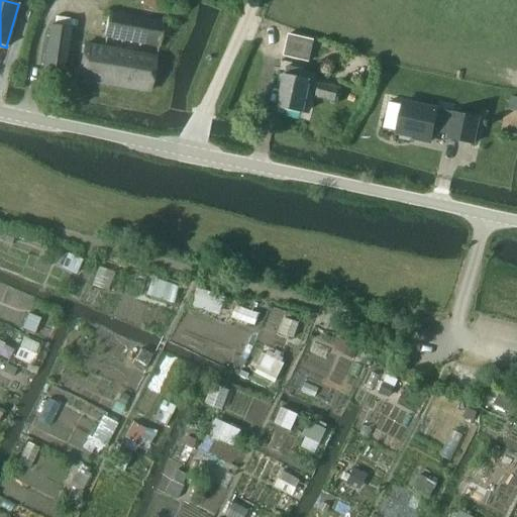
[(105,38),(157,47),(162,20),(109,12),(105,38)]
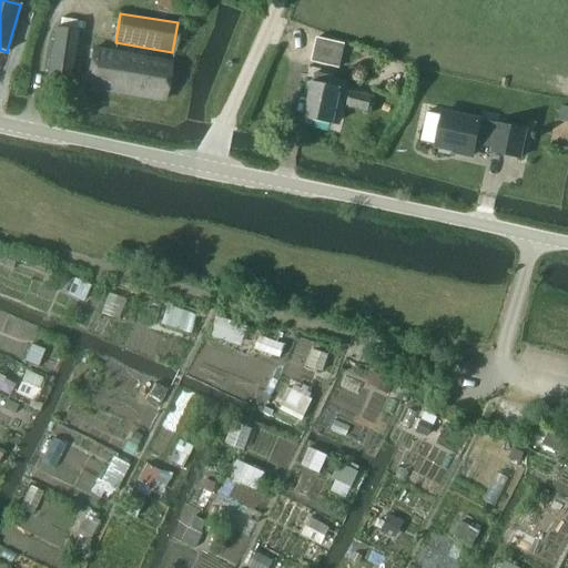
[(47,80),(70,84),(78,31),(56,27),(47,80)]
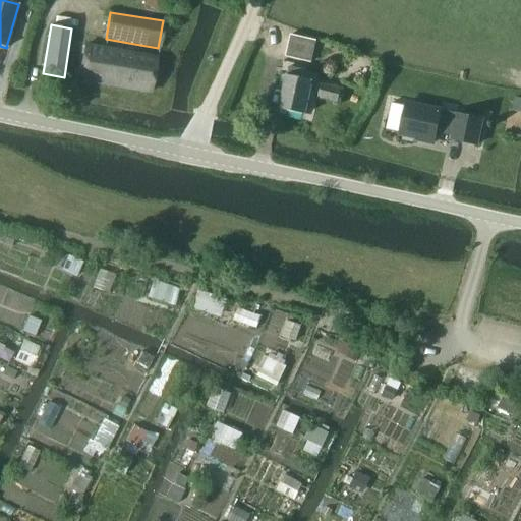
[(316,41),(290,35),(285,57),(311,63),(316,41)]
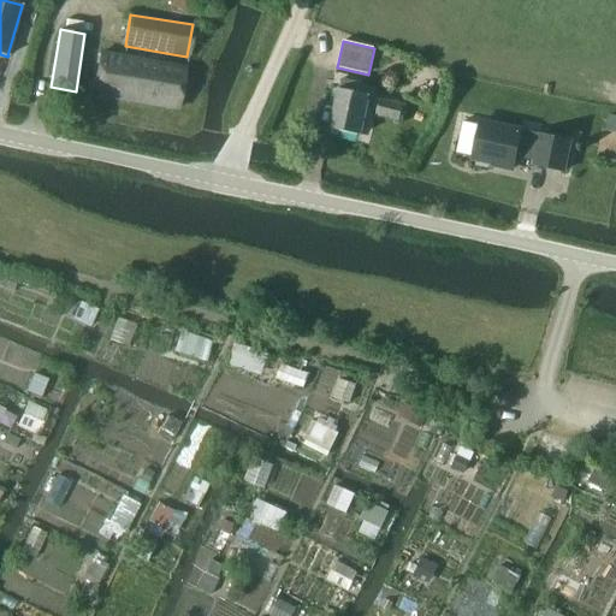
[(93,94),(178,110),(185,69),(100,54),(93,94)]
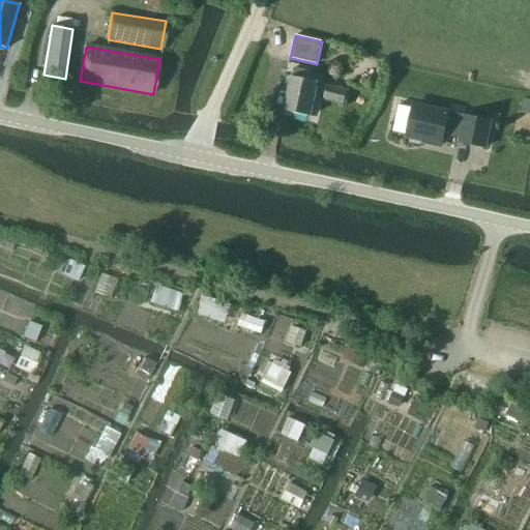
[(284,111),(311,117),(318,82),(305,80),(307,71),(294,68),(293,77),(292,77),(284,111)]
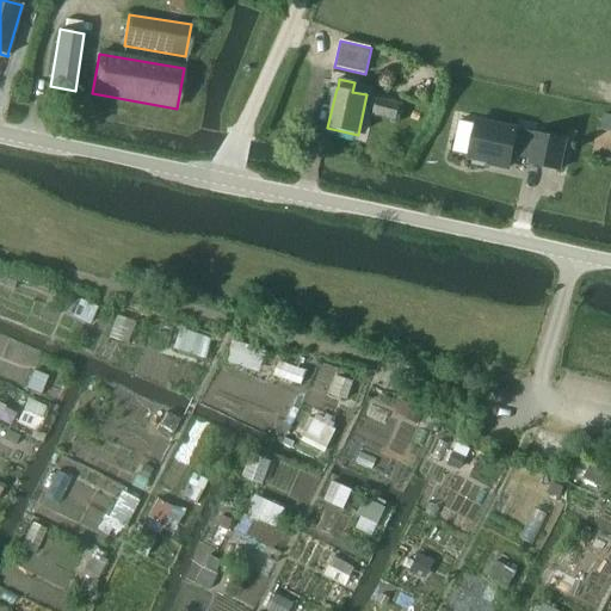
[(401,105),(377,98),(372,115),(396,122),(401,105)]
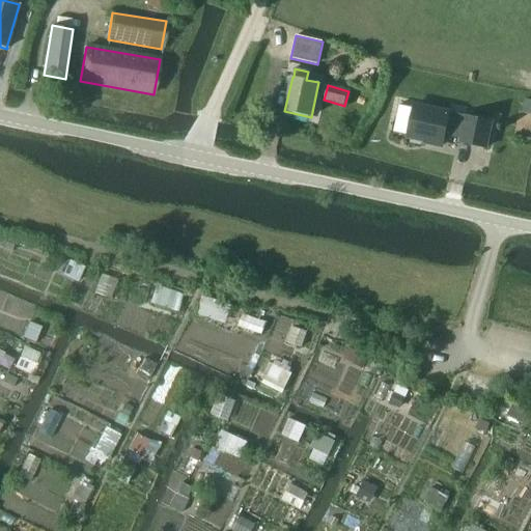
[(399,105),(394,131),(409,134),(408,138),(443,145),(445,135),(460,138),(459,142),(486,148),(492,121),(466,116),(449,113),(449,112),(415,105),(414,108),(399,105)]
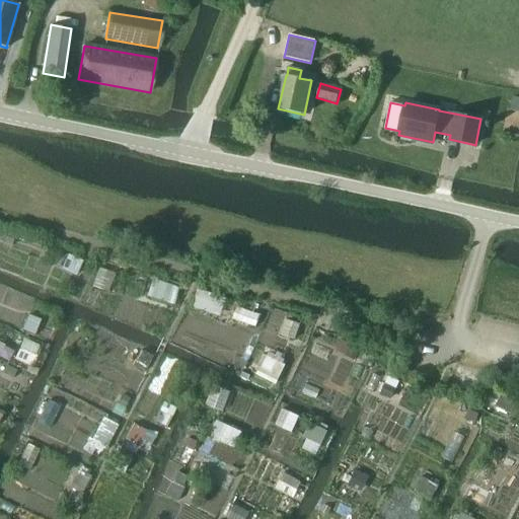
[(76,276),(82,263),(65,254),(59,268),(76,276)]
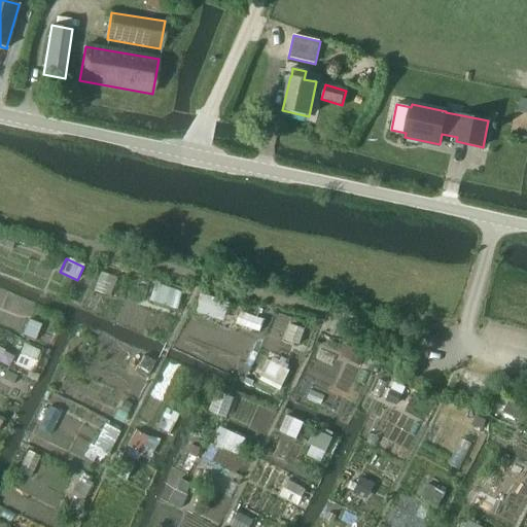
[(94,290),(108,296),(116,279),(101,273),(94,290)]
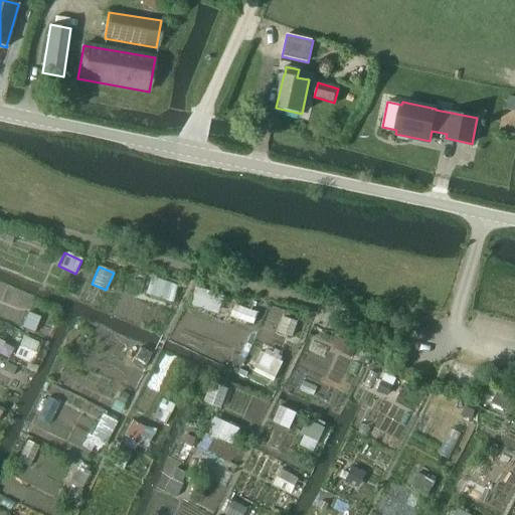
[(172,303),(178,285),(152,276),(146,294),(172,303)]
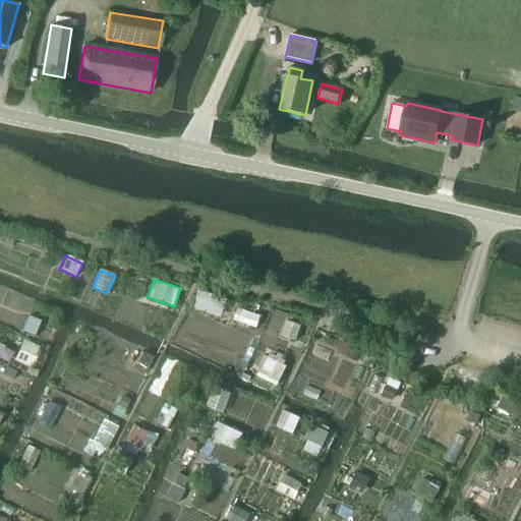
[(221,317),(227,299),(199,291),(193,309),(221,317)]
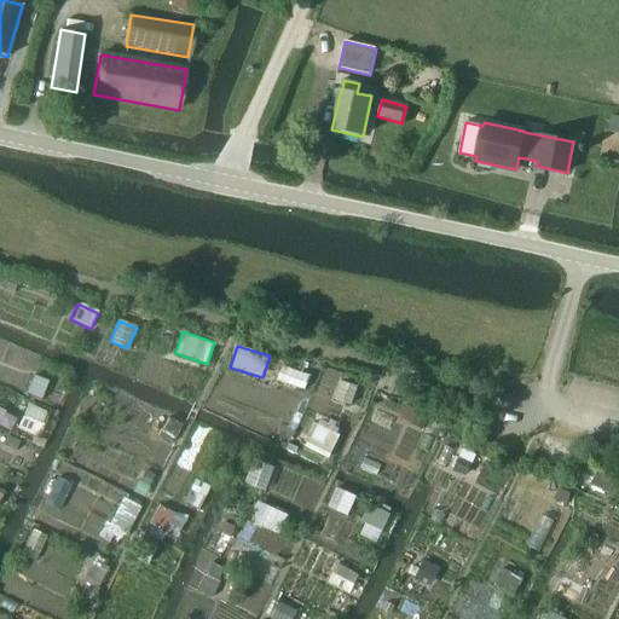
[(306,389),(311,374),(282,364),(277,379),(306,389)]
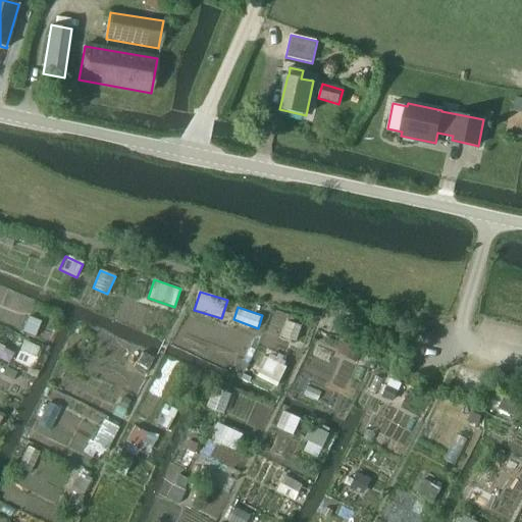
[(22,331),(34,336),(40,322),(29,317),(22,331)]
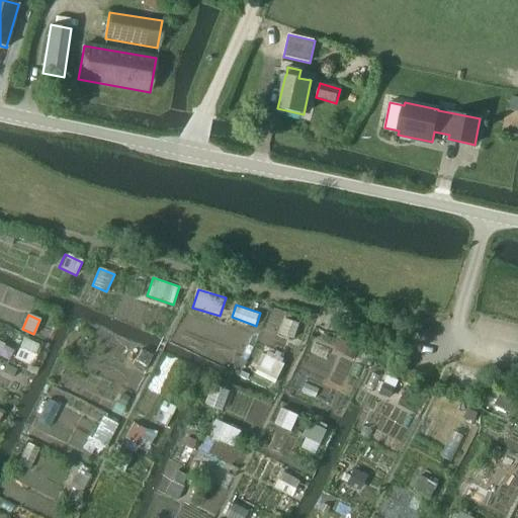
[(284,322),(280,335),(293,339),(297,326),(284,322)]
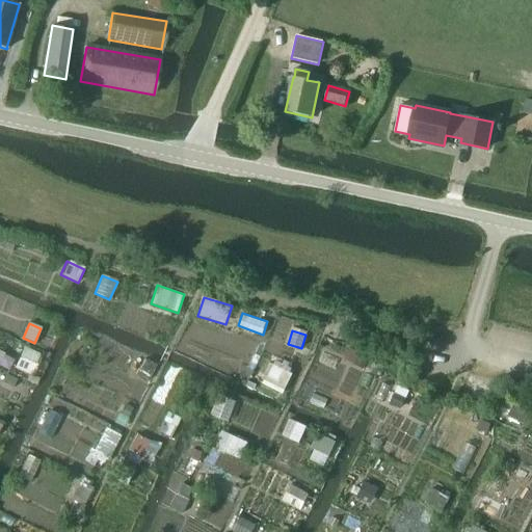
[(24,350),(16,368),(29,374),(37,355),(24,350)]
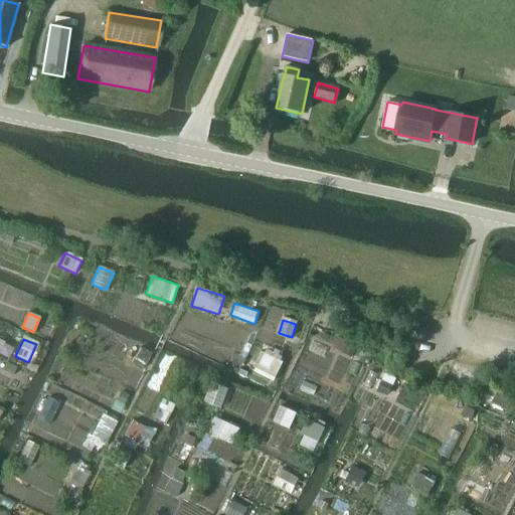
[(350,340),(345,350),(354,354),(359,344),(350,340)]
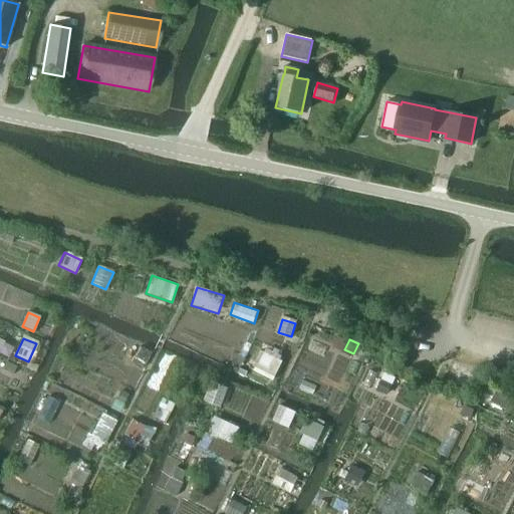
[(133,361),(144,366),(150,353),(139,348),(133,361)]
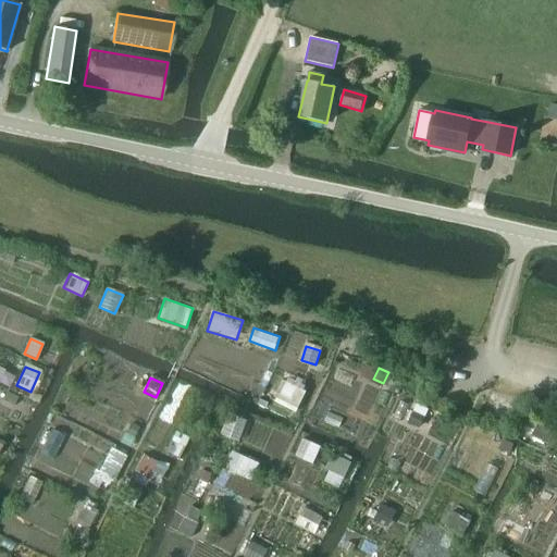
[(281,380),(274,394),(277,395),(275,401),(291,408),(293,401),(298,404),(304,391),(284,382),(281,380)]
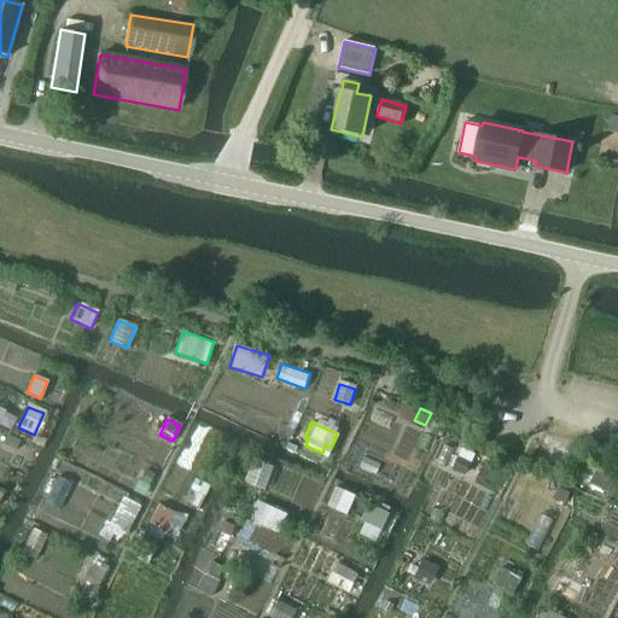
[(16,450),(19,442),(6,436),(3,444),(16,450)]
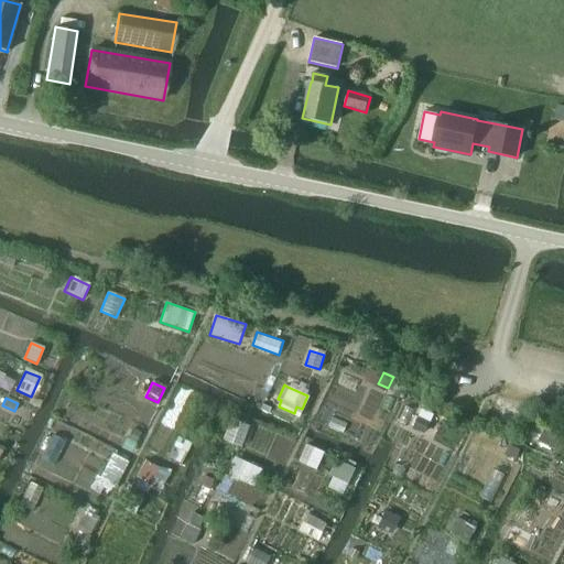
[(425,434),(431,422),(419,416),(413,429),(425,434)]
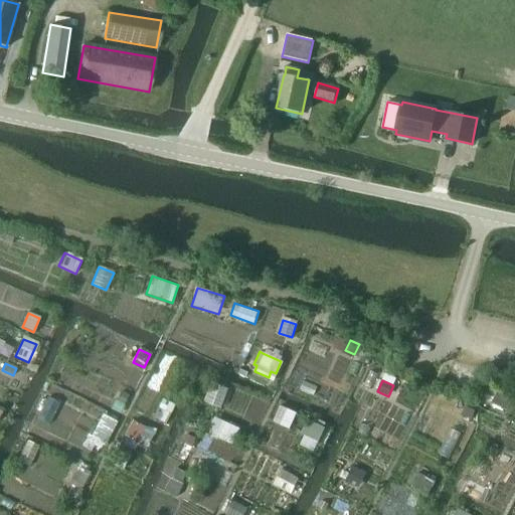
[(205,402),(221,408),(228,388),(212,382),(205,402)]
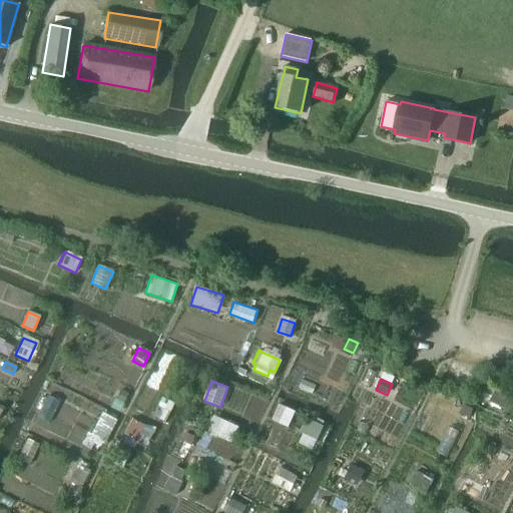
[(506,409),(512,396),(492,386),(486,400),(506,409)]
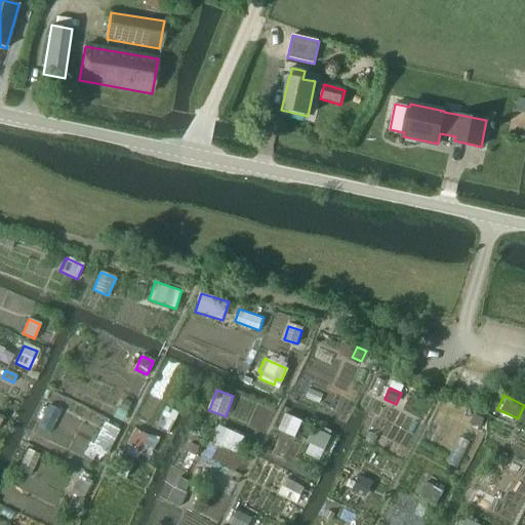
[(123,400),(118,408),(125,412),(130,404),(123,400)]
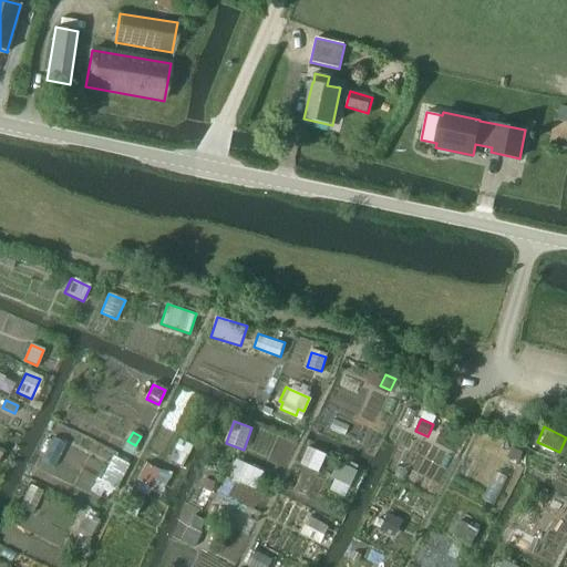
[(53,439),(42,461),(54,467),(65,444),(53,439)]
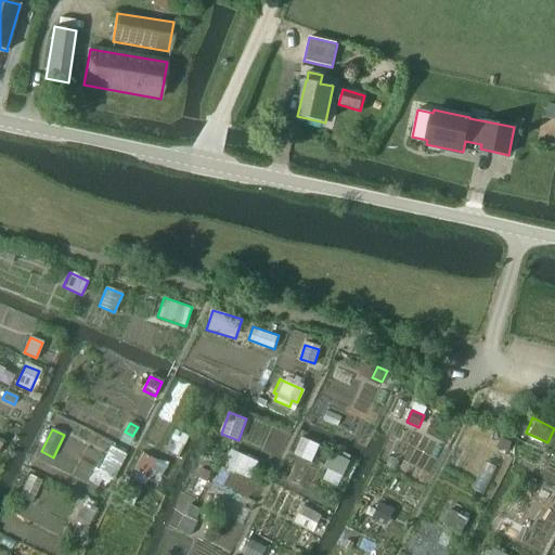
[(165,451),(178,456),(188,437),(175,430),(165,451)]
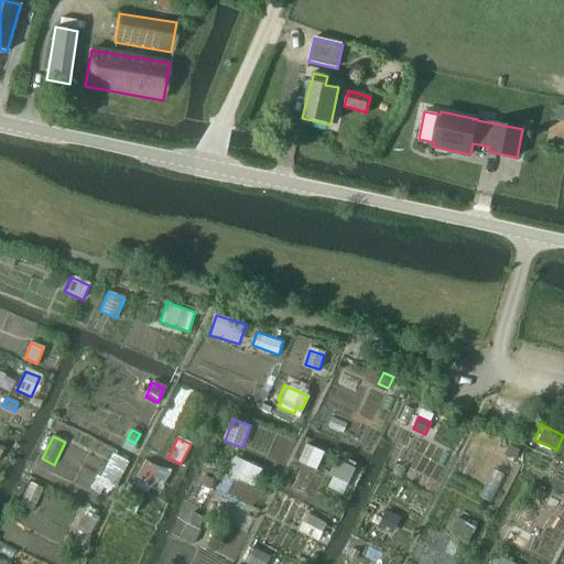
[(516,459),(520,451),(510,446),(506,455),(516,459)]
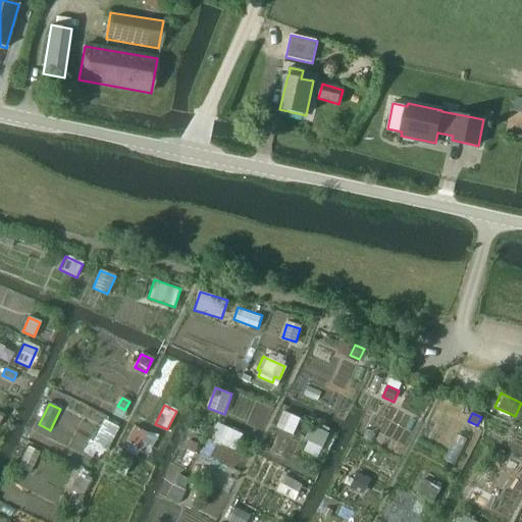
[(93,441),(107,449),(118,428),(103,421),(93,441)]
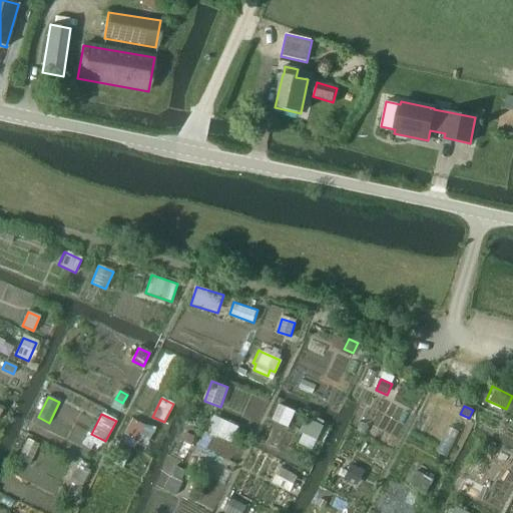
[(232,443),(238,429),(214,418),(208,432),(232,443)]
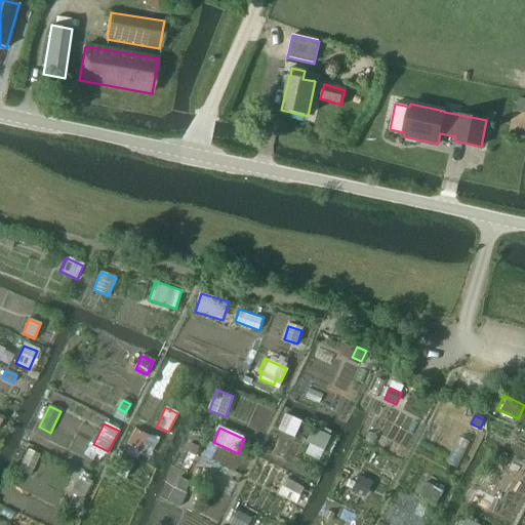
[(126,444),(139,451),(148,436),(134,429),(126,444)]
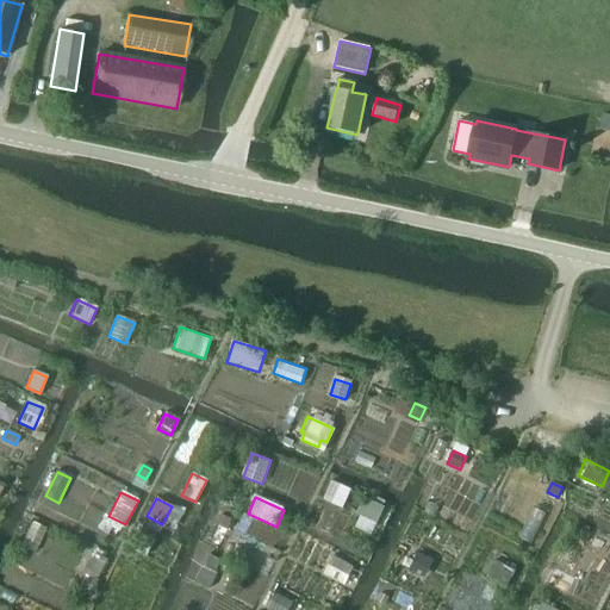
[(378,523),(385,506),(365,498),(358,515),(378,523)]
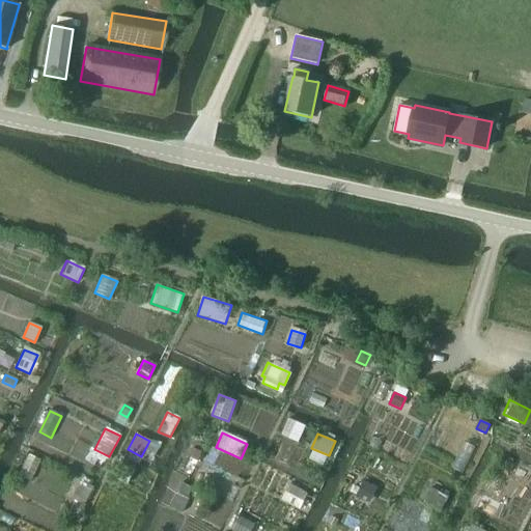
[(193,448),(190,455),(198,458),(201,451),(193,448)]
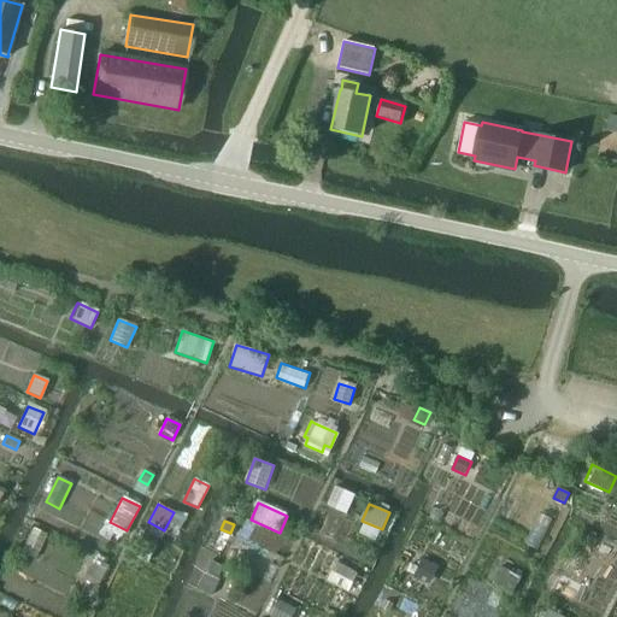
[(33,528),(21,553),(34,559),(46,535),(33,528)]
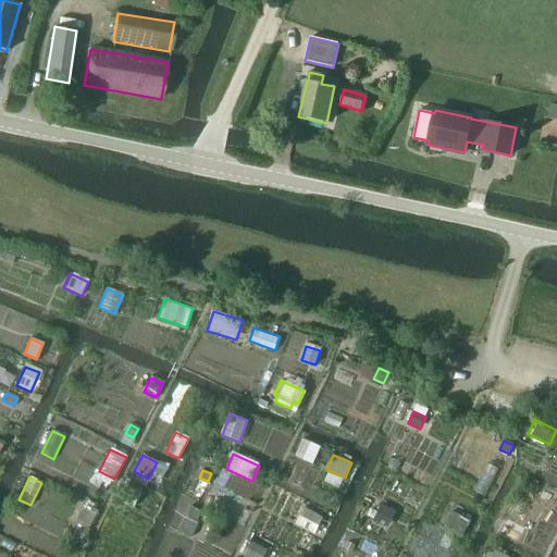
[(535,496),(540,487),(529,483),(525,491),(535,496)]
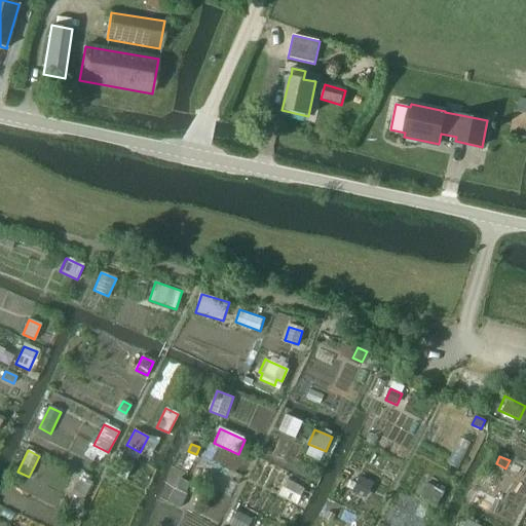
[(125,480),(132,467),(119,460),(112,473),(125,480)]
